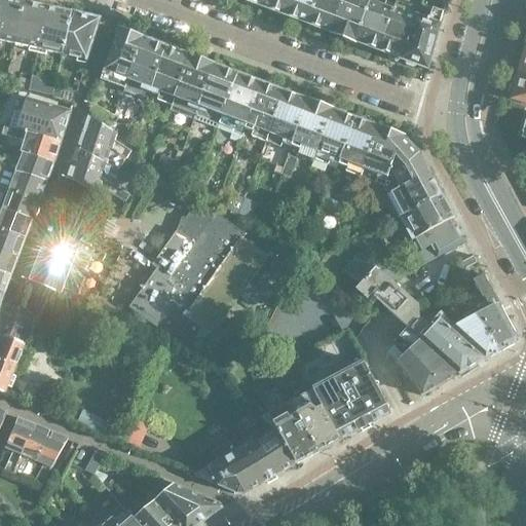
[(14,0),(0,0),(0,40),(13,43),(24,2),(14,0)]
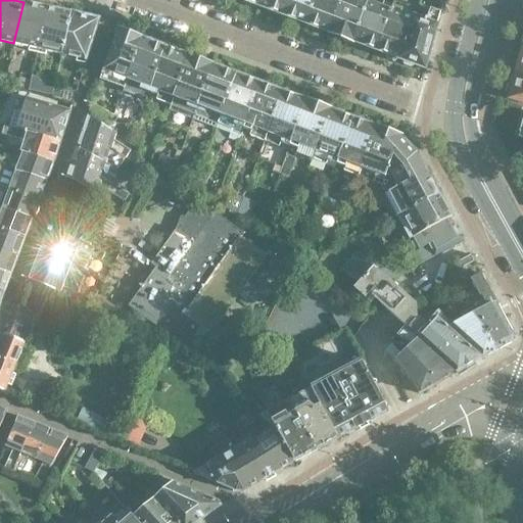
[(262,0),(259,6),(283,14),(288,0),(262,0)]
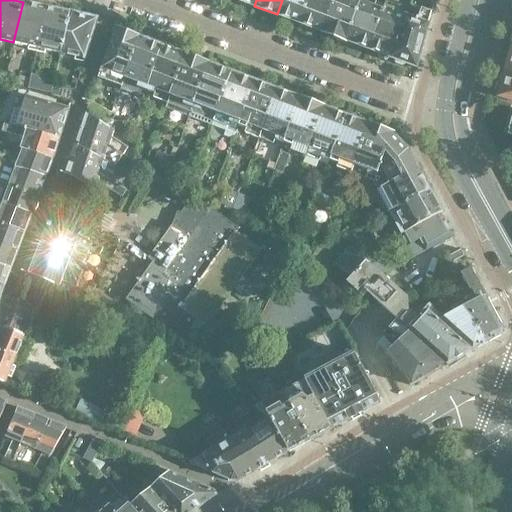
[(308,0),(282,0),(277,14),(300,23),(308,0)]
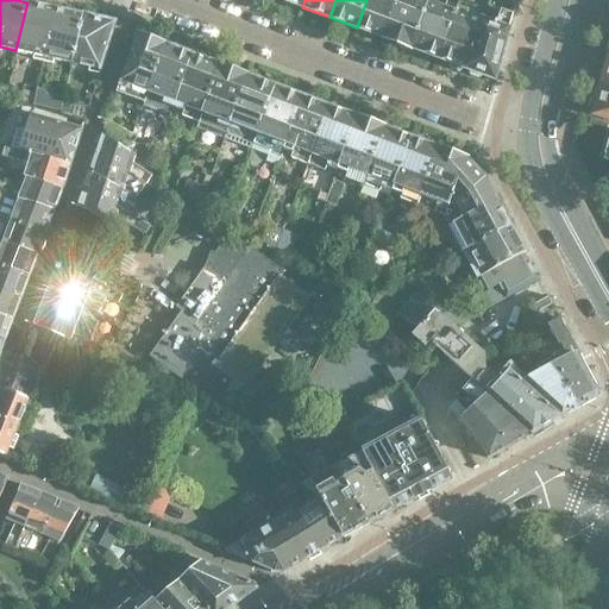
[(366,0),(357,27),(385,38),(399,0),(366,0)]
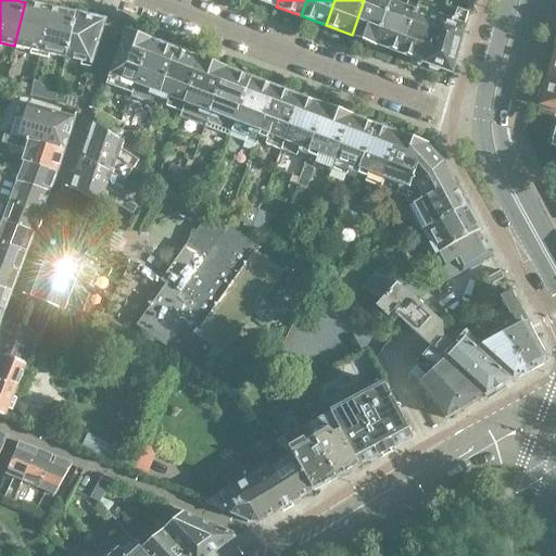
[(364,0),(352,35),(376,43),(376,42),(377,43),(393,1),(392,0),(364,0)]
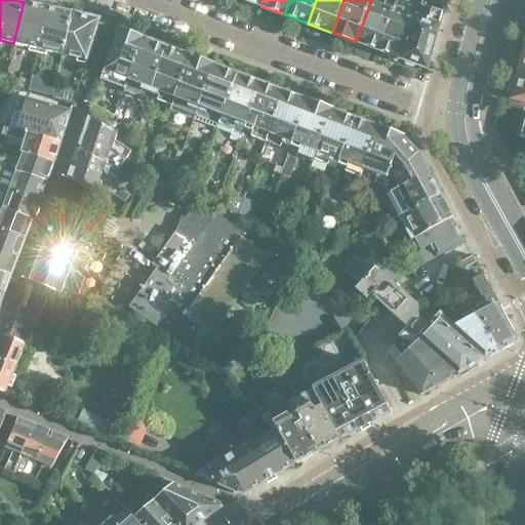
[(370,0),(371,1),(356,41),(380,50),(395,10),(380,4),(382,0),(370,0)]
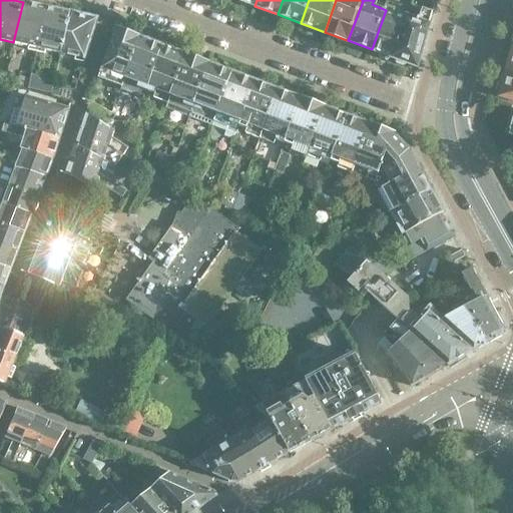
[(23,2),(13,42),(37,48),(46,7),(25,3),(25,2),(23,2)]
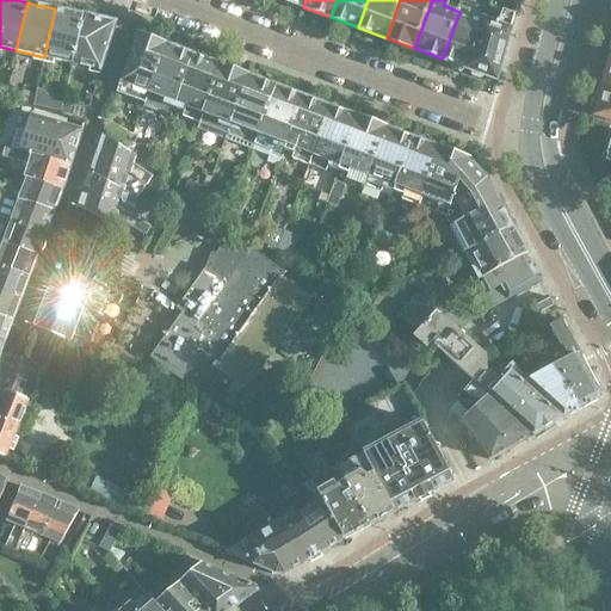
[(460,12),(443,59),(450,61),(452,68),(460,72),(466,67),(469,68),(469,71),(492,13),(463,2),(460,12)]
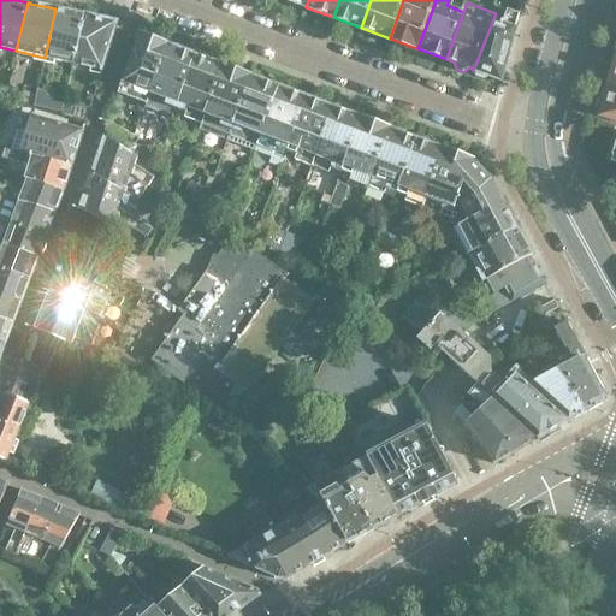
[(55,9),(45,58),(72,64),(83,15),(55,9)]
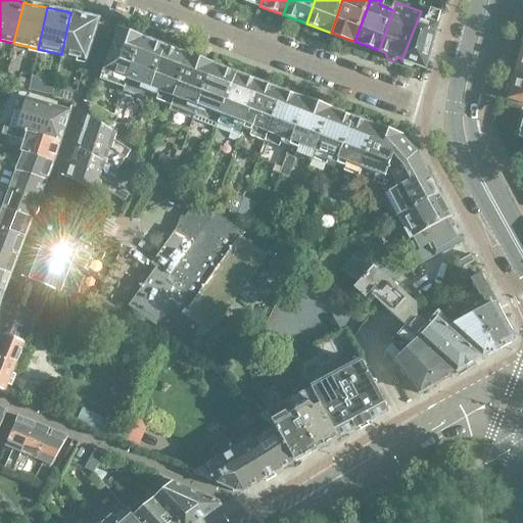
[(421,11),(401,60),(403,63),(410,66),(415,63),(424,67),(439,12),(430,9),(428,13),(421,11)]
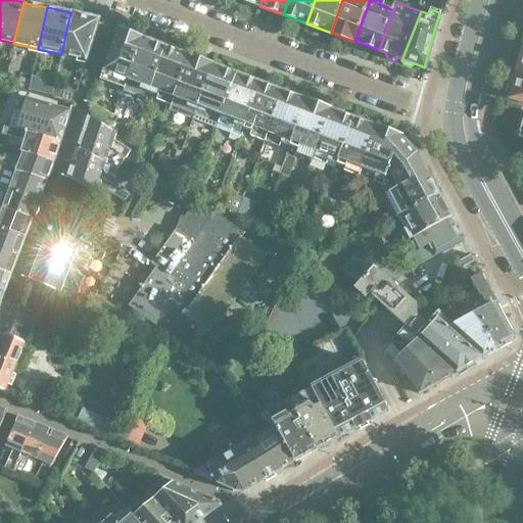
[(70,12),(61,54),(74,56),(78,57),(76,62),(85,63),(99,18),(72,12),(70,13),(70,12)]
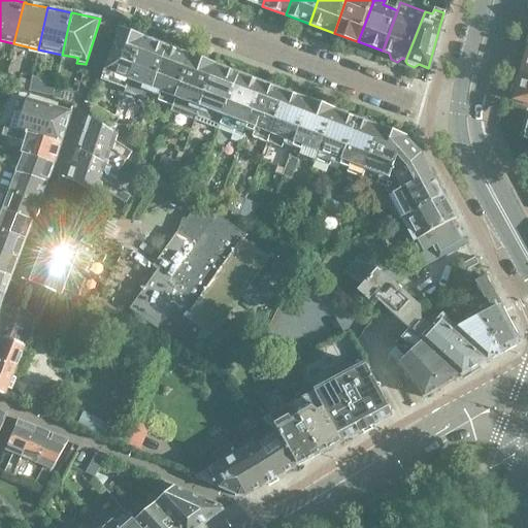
[(102,74),(100,80),(125,89),(127,84),(142,39),(119,30),(102,74)]
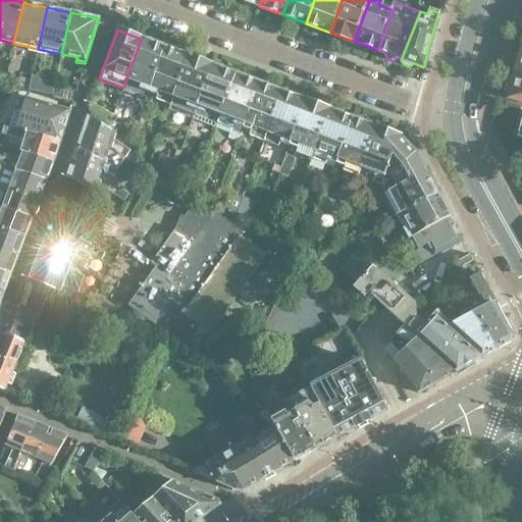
[(125,83),(123,88),(137,93),(139,89),(148,92),(149,88),(164,48),(141,39),(125,83)]
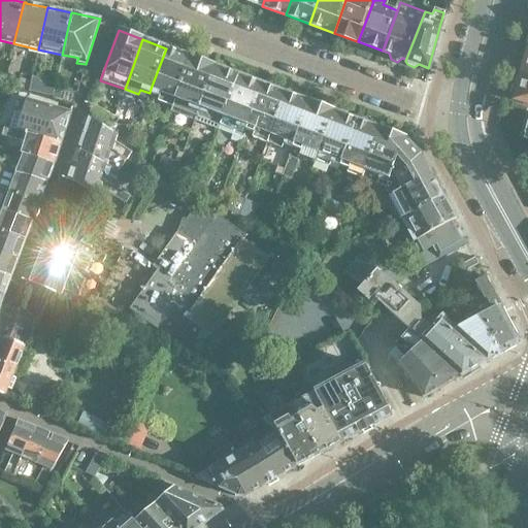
[(521,71),(521,72),(527,74),(527,47),(527,48),(525,60),(521,62),(519,68),(521,71)]
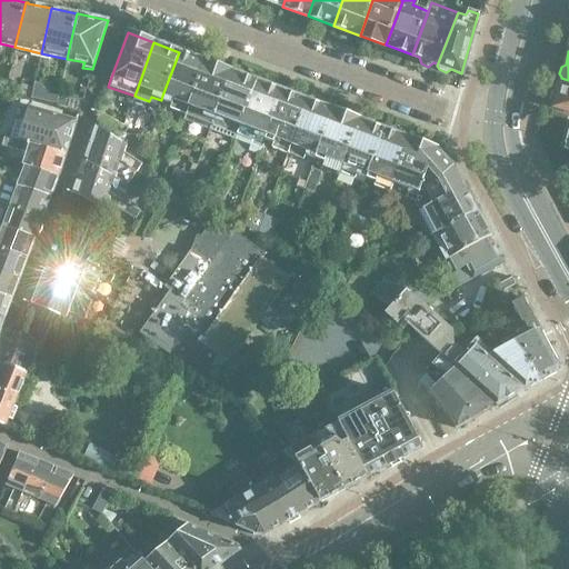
[(179,52),(162,96),(173,100),(171,103),(172,105),(170,110),(183,115),(185,113),(186,109),(202,61),(179,52)]
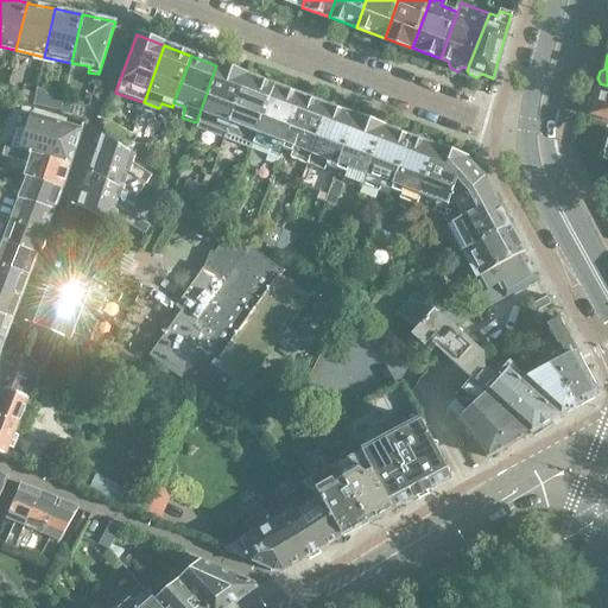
[(196,122),(195,127),(222,138),(225,132),(244,75),(217,64),(216,65),(198,116),(197,121),(196,122)]
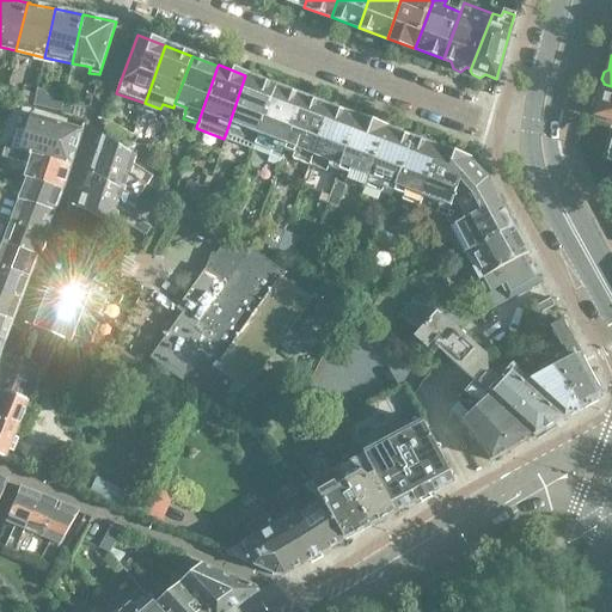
[(226,133),(224,139),(250,148),(251,142),(271,86),(248,77),(245,75),(226,133)]
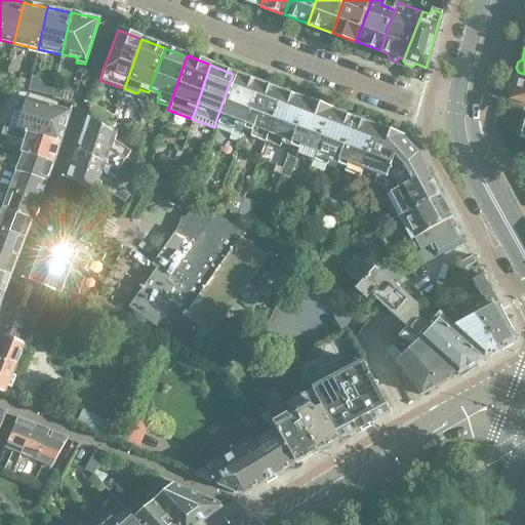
[(524,74),(518,72),(517,76),(514,77),(512,84),(514,87),(511,98),(524,103),(524,74)]
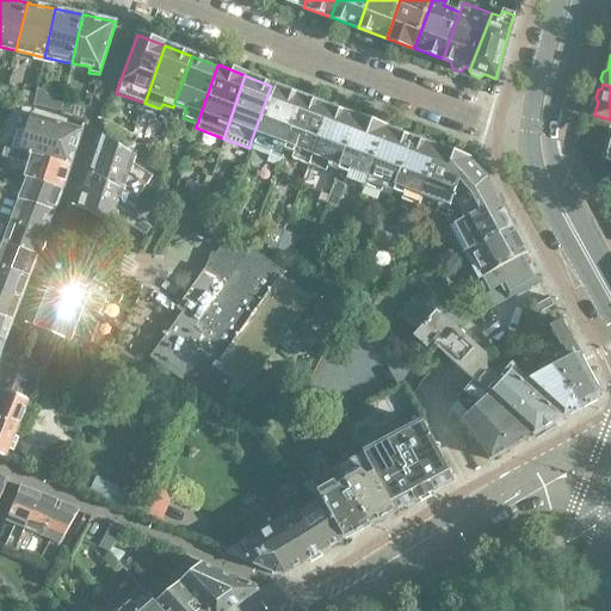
[(20,98),(34,102),(37,88),(24,85),(20,98)]
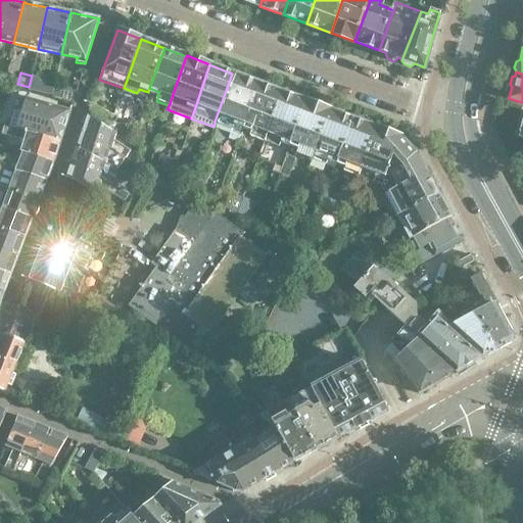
[(215,122),(214,127),(230,133),(228,138),(235,141),(237,134),(239,128),(241,124),(255,82),(232,74),(215,122)]
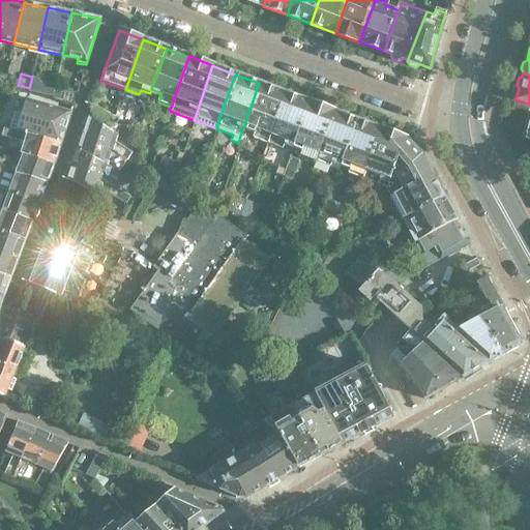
[(29,89),(39,92),(43,79),(37,79),(32,79),(29,89)]
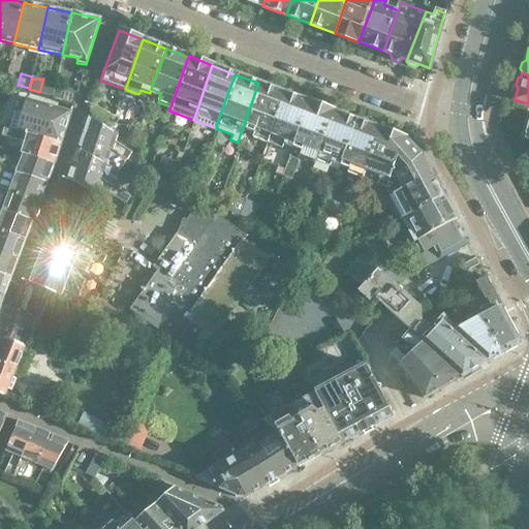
[(244,125),(242,129),(254,133),(252,137),(263,142),(266,136),(281,92),(258,83),(244,125)]
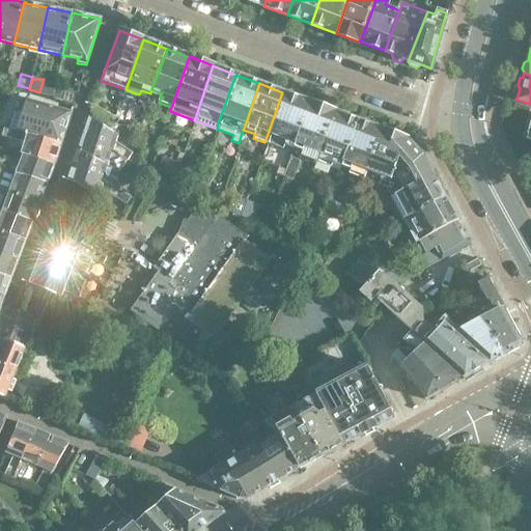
[(74,105),(77,93),(56,87),(52,99),(74,105)]
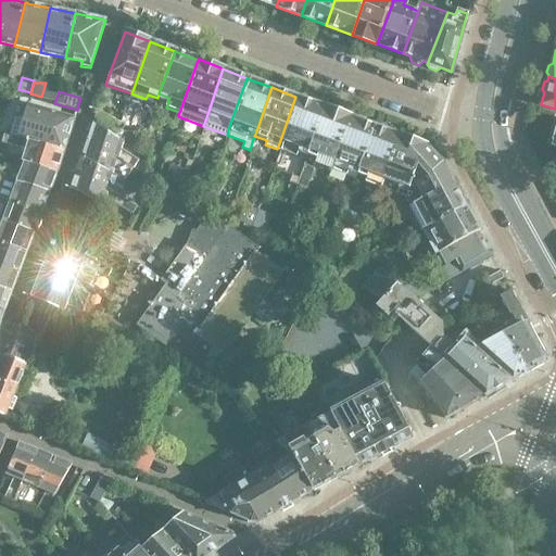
[(279,143),(277,149),(301,159),(304,149),(319,105),(306,101),(295,97),(279,143)]
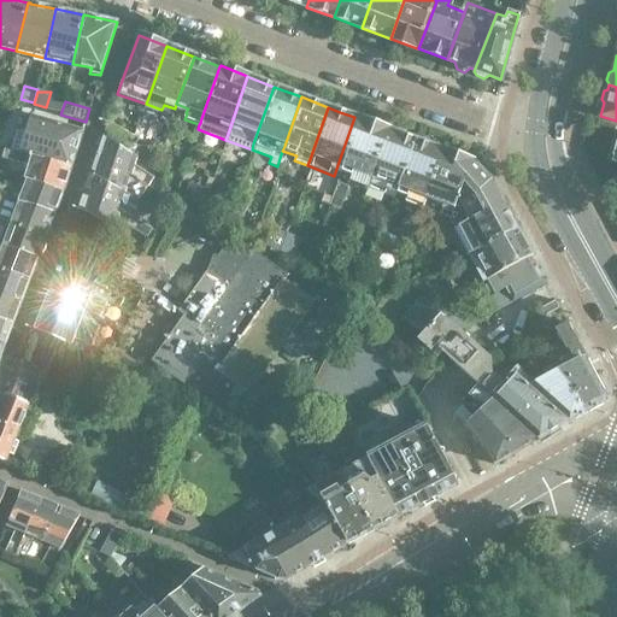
[(17,130),(11,148),(71,166),(83,129),(76,128),(30,115),(25,133),(17,130)]
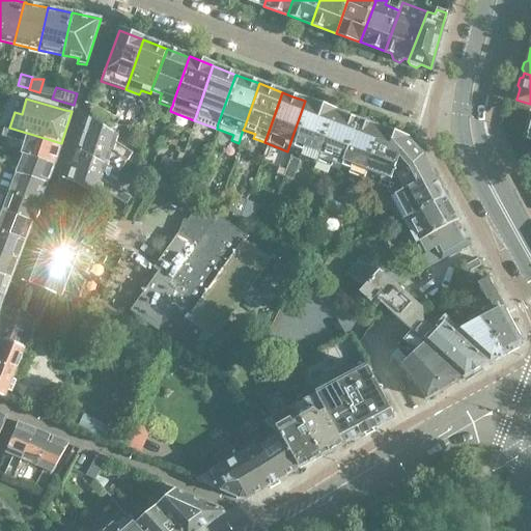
[(287,151),(279,174),(292,179),(301,156),(311,160),(313,155),(329,109),(309,102),(309,103),(305,101),(290,142),(287,151)]
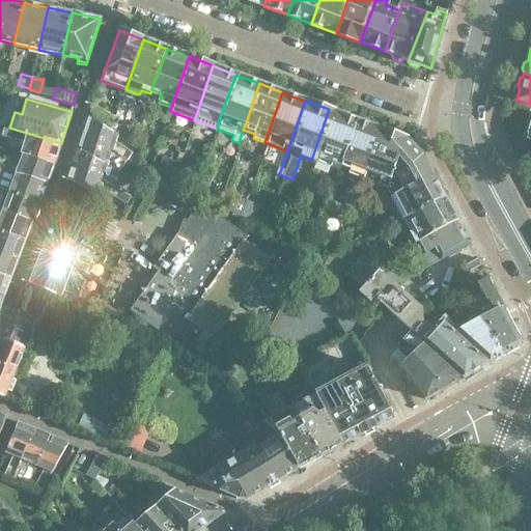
[(103,113),(92,106),(89,116),(110,130),(114,120),(103,113)]
